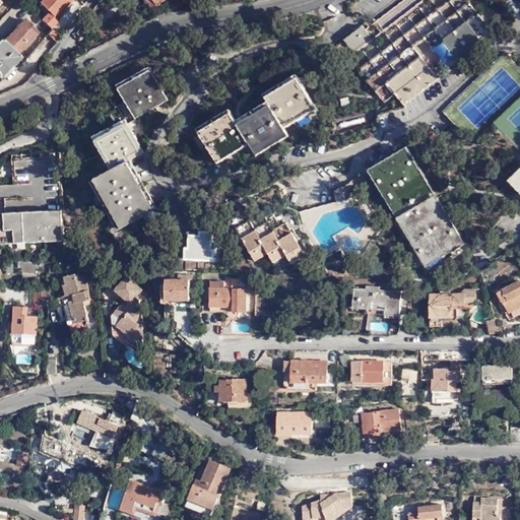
[(51,11),(60,0),(38,0),(44,5),(38,14),(47,22),(54,15),(51,11)]
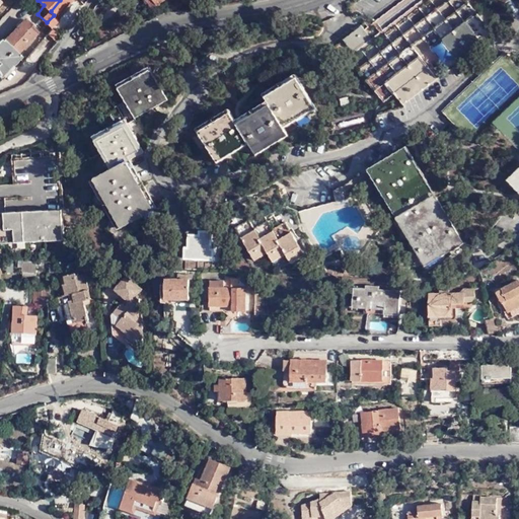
[(406,0),(378,22),(383,29),(372,38),(363,25),(345,40),(364,65),(359,69),(383,101),(395,92),(404,104),(438,79),(428,67),(440,58),(449,70),(490,36),(487,30),(467,0),(406,0)]
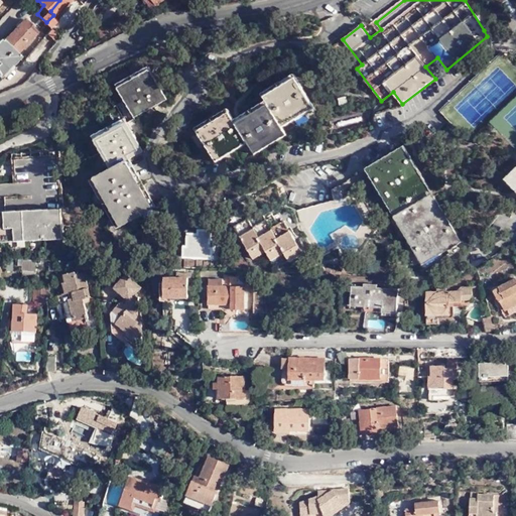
[(465,0),(484,30),(487,36),(492,33),(471,6),(466,0),(465,0)]
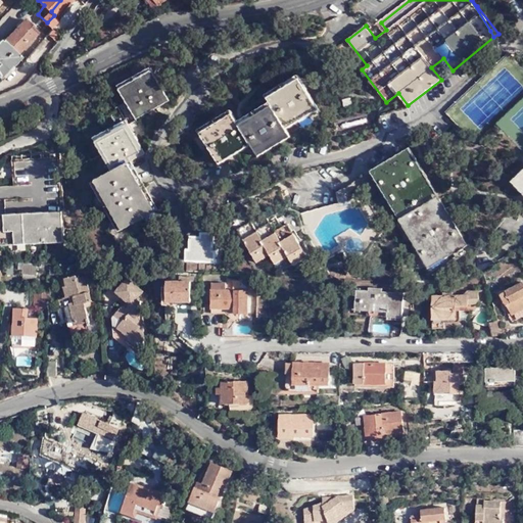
[(21,53),(16,48),(37,27),(24,13),(0,40),(0,68),(5,64),(8,66),(21,53)]
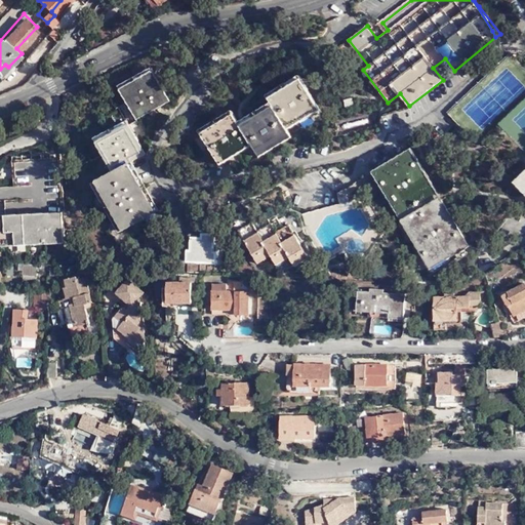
[(52,36),(55,30),(48,24),(44,29),(52,36)]
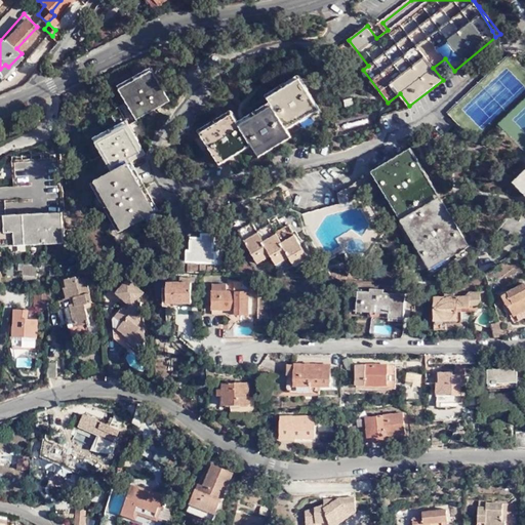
[(126,78),(143,110),(175,93),(159,61),(126,78)]
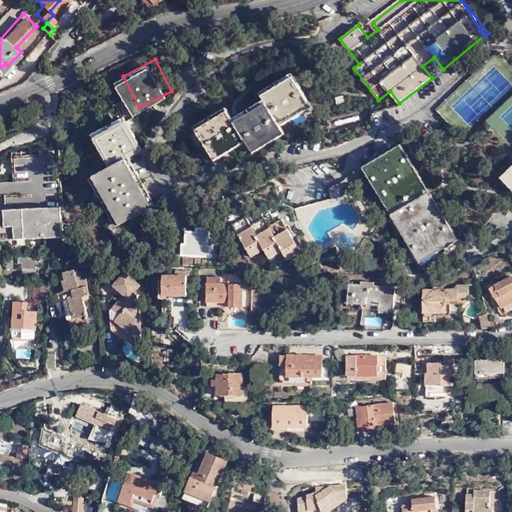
[(312,107),(294,77),(262,96),(266,104),(280,126),(312,107)]
